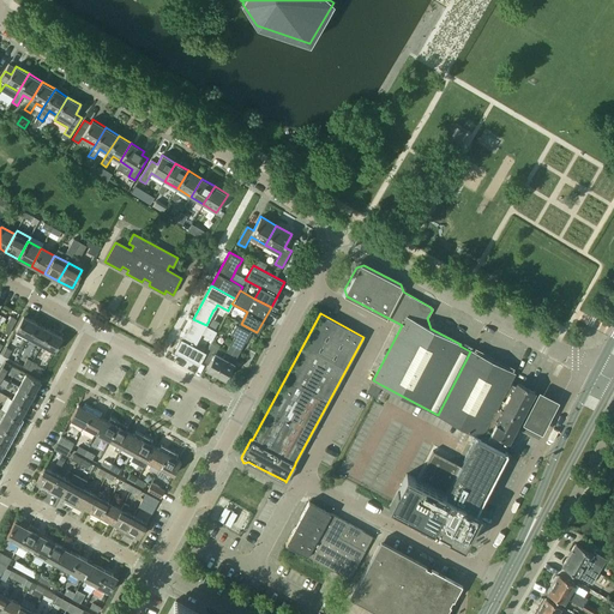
[(16,331),(29,338),(36,324),(23,317),(16,331)]
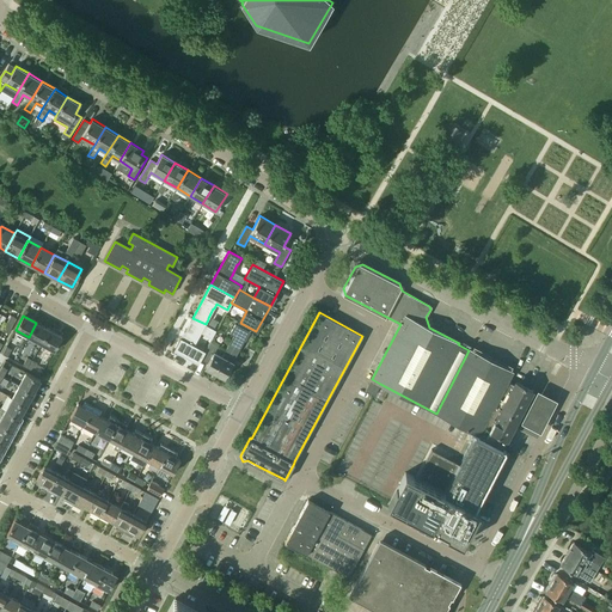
[(199,363),(201,360),(206,352),(194,344),(196,341),(196,340),(202,330),(206,324),(193,318),(175,350),(199,363)]
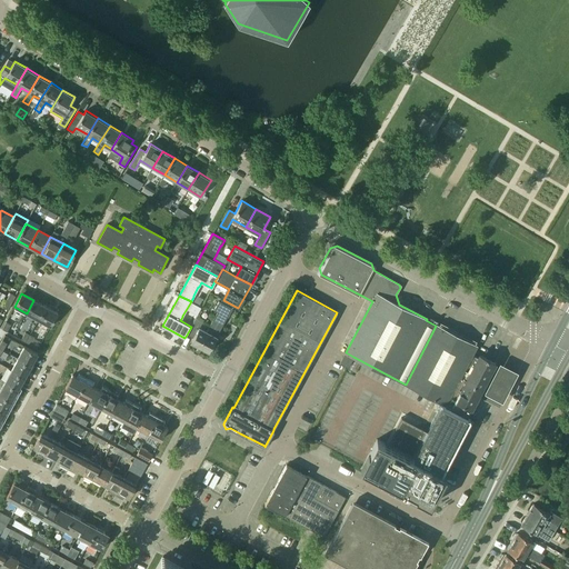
[(27,313),(39,319),(46,306),(33,300),(27,313)]
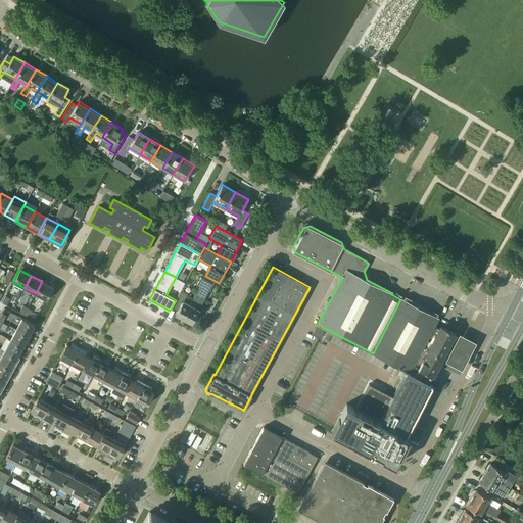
[(176,314),(192,323),(199,310),(197,308),(207,290),(209,291),(214,284),(201,277),(197,285),(199,286),(190,304),(183,301),(186,295),(180,292),(172,307),(178,311),(176,314)]
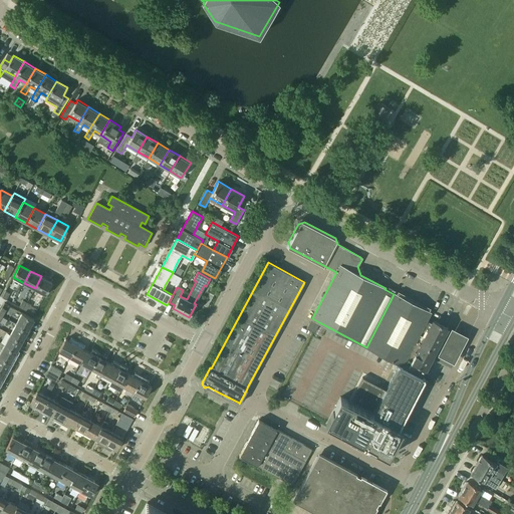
[(35,288),(45,294),(52,282),(41,276),(35,288)]
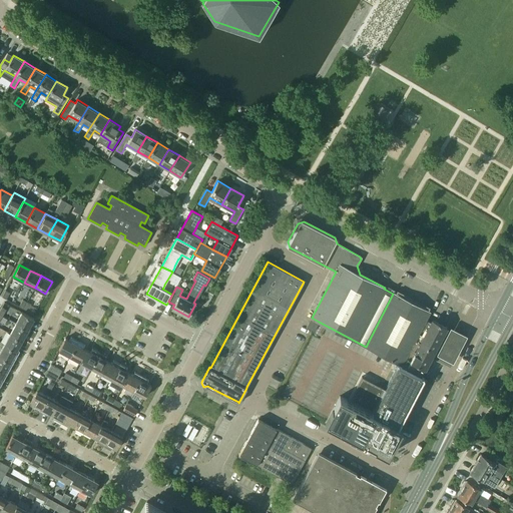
[(393,294),(366,347),(398,364),(421,376),(447,327),(432,319),(431,322),(426,319),(430,311),(394,292),(393,294)]
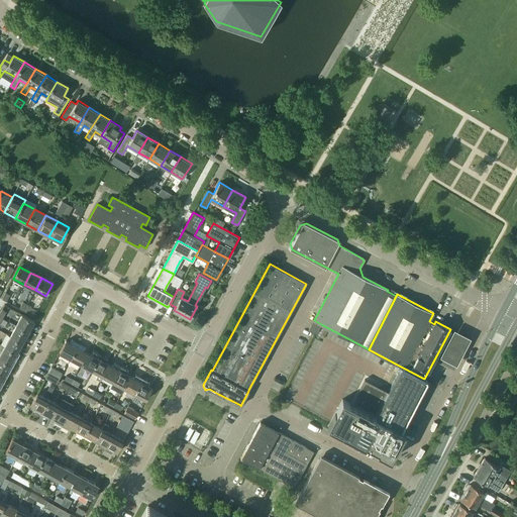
[(16,325),(28,332),(34,321),(22,315),(16,325)]
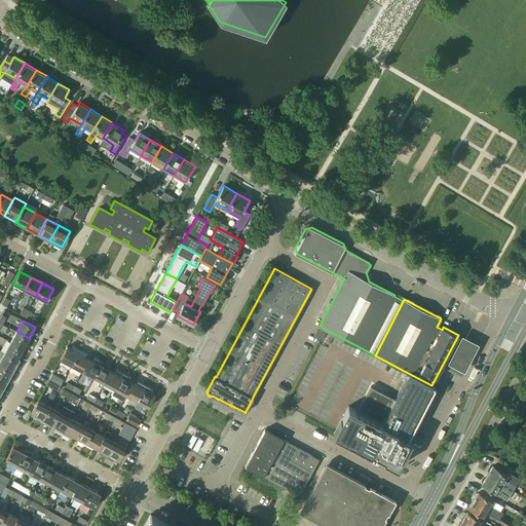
[(322,340),(327,330),(320,326),(318,326),(313,336),(322,340)]
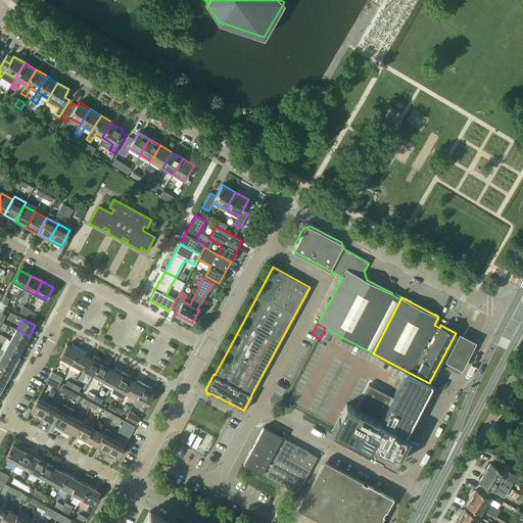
[(444,355),(461,365),(475,336),(459,328),(444,355)]
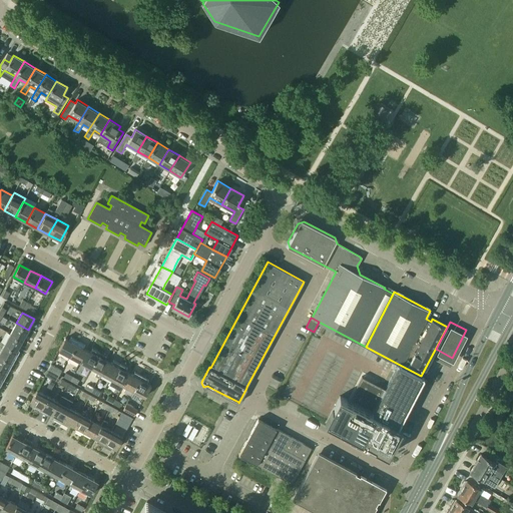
[(10,334),(22,341),(28,330),(16,323),(10,334)]
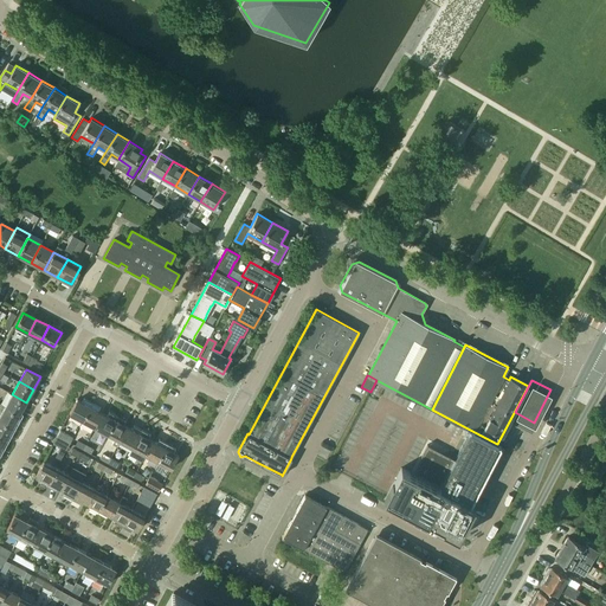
[(5,407),(19,414),(26,403),(12,394),(5,407)]
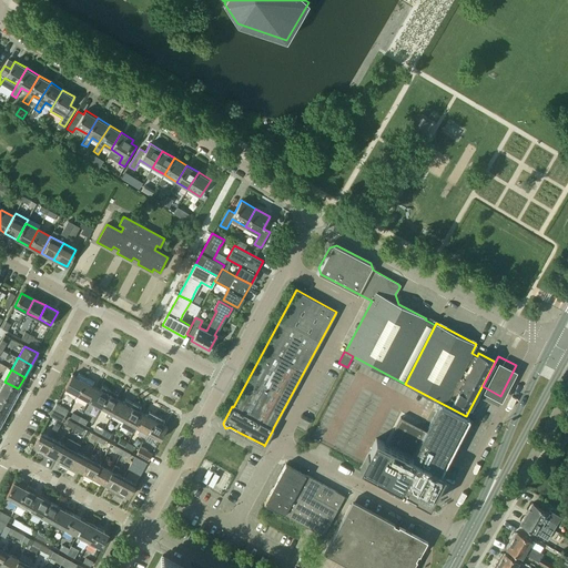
[(66,388),(77,394),(87,377),(79,374),(77,377),(72,375),(66,388)]
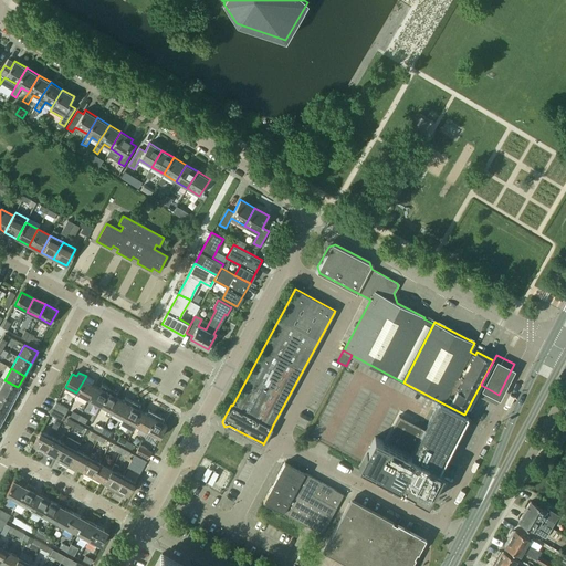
[(76,392),(88,399),(96,386),(92,384),(94,380),(86,376),(76,392)]
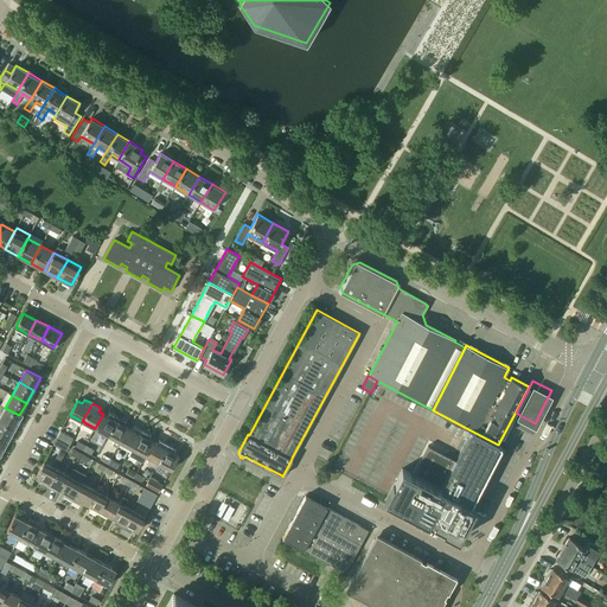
[(0,416),(0,421),(12,428),(19,415),(5,408),(0,416)]
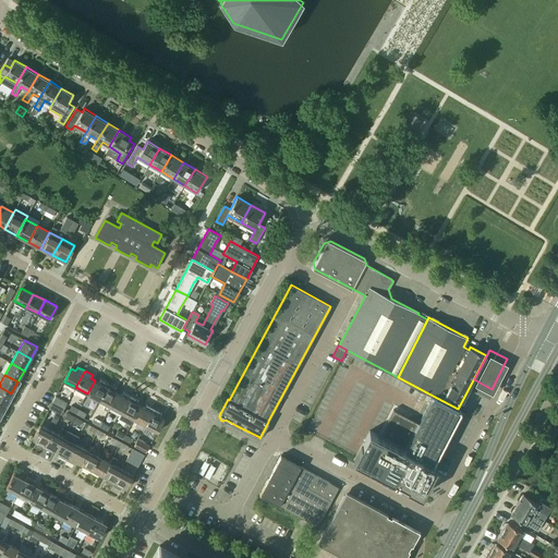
[(87,393),(99,400),(108,384),(100,379),(98,383),(95,380),(87,393)]
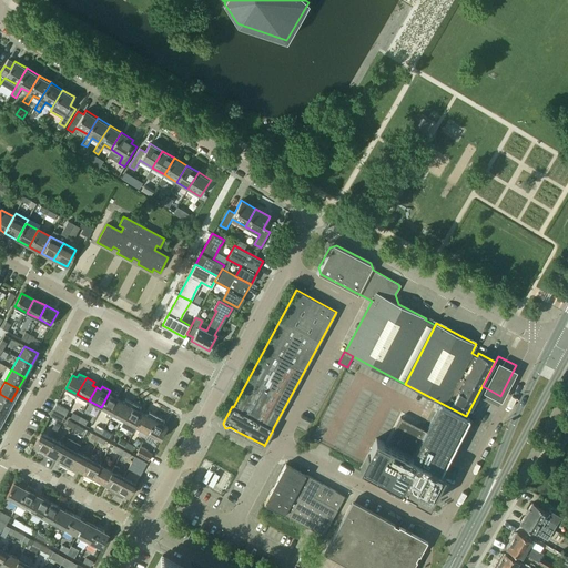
[(110,418),(112,414),(120,401),(115,398),(118,395),(110,391),(101,407),(108,412),(105,416),(110,418)]
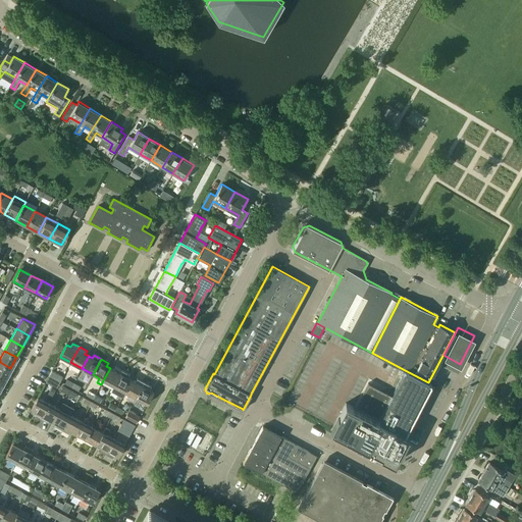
[(0,375),(5,378),(10,368),(0,362),(0,375)]
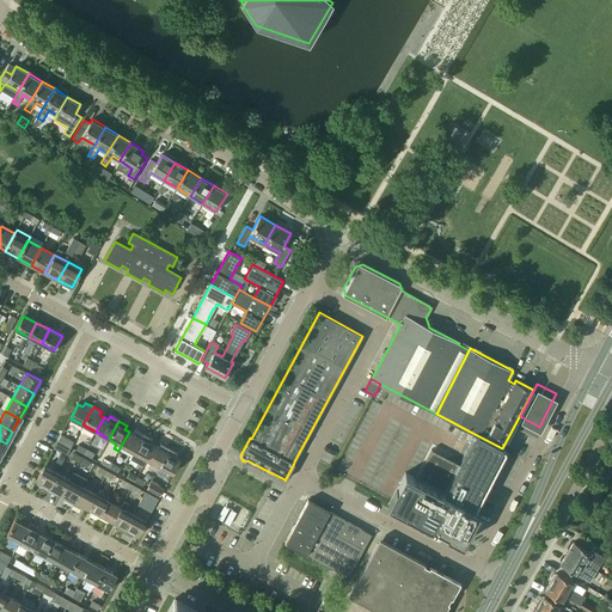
[(134,453),(144,434),(135,430),(133,434),(129,432),(121,446),(134,453)]
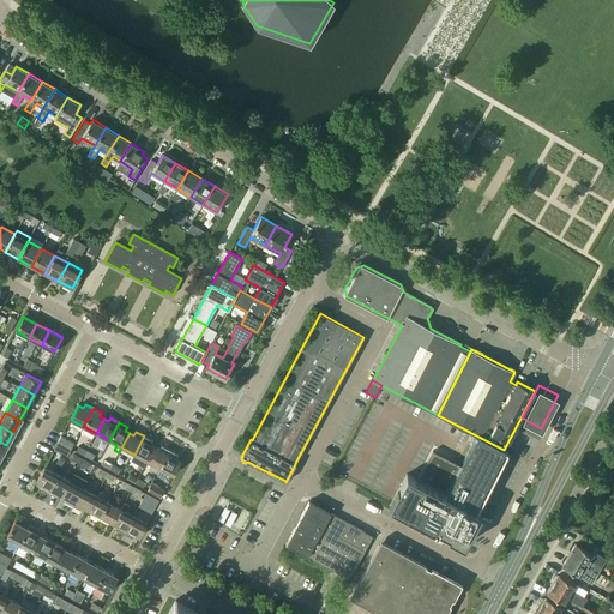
[(144,467),(146,461),(155,446),(150,444),(152,440),(144,435),(134,455),(142,458),(139,463),(144,467)]
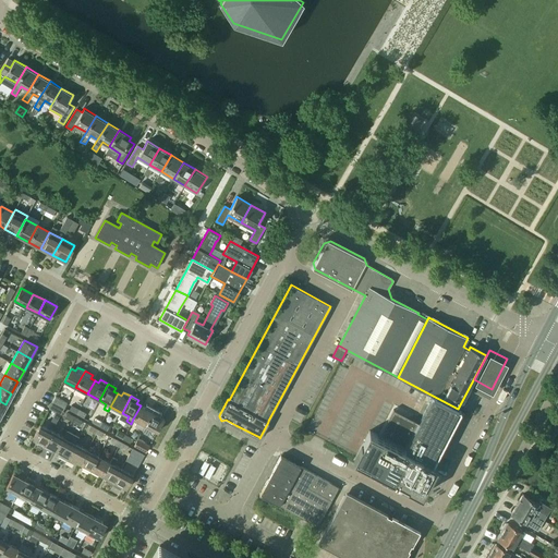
[(361,444),(353,459),(380,473),(379,475),(385,477),(386,476),(387,476),(386,478),(391,481),(392,480),(393,481),(395,478),(399,481),(399,482),(407,486),(405,487),(421,495),(436,465),(432,463),(443,445),(439,443),(458,409),(433,396),(433,397),(419,423),(393,410),(379,436),(370,431),(362,445),(361,444)]
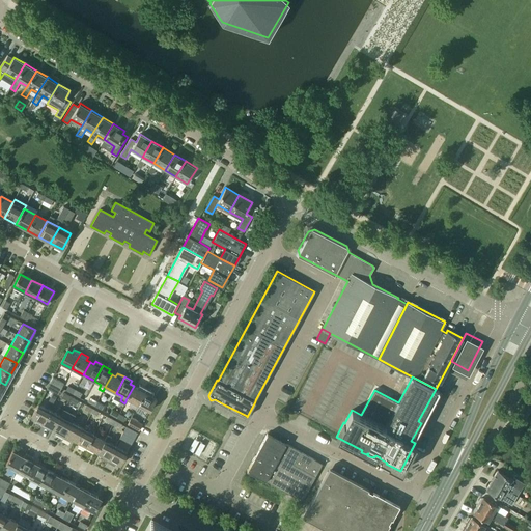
[(53,378),(50,384),(61,389),(64,384),(53,378)]
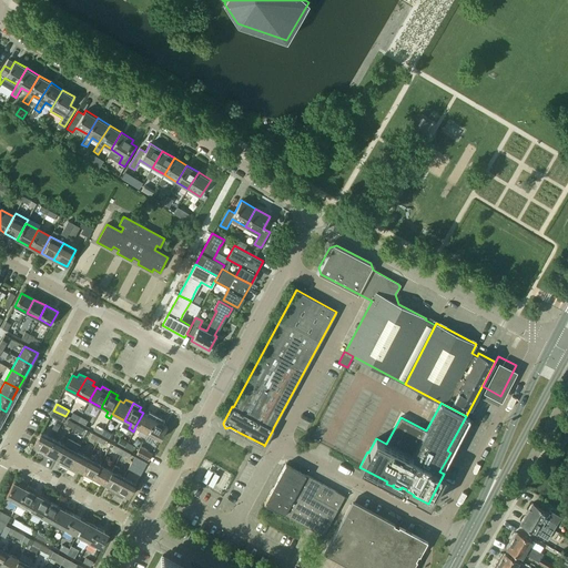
[(53,411),(50,416),(62,423),(66,416),(53,411)]
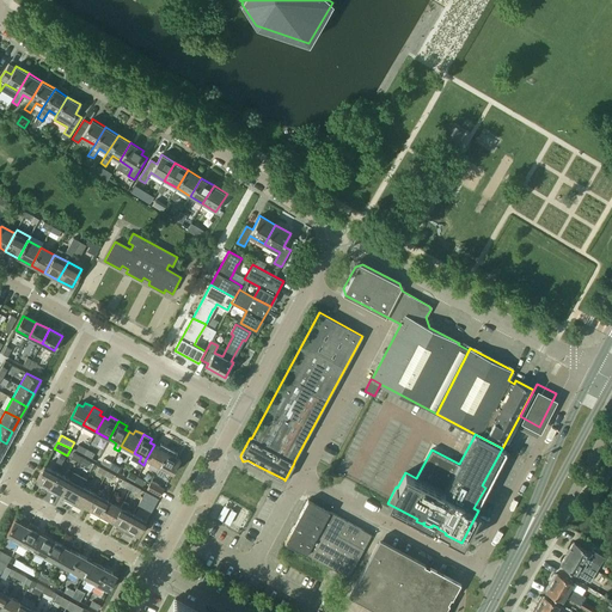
[(155,471),(159,466),(169,448),(160,444),(159,447),(154,445),(146,459),(151,461),(147,467),(155,471)]
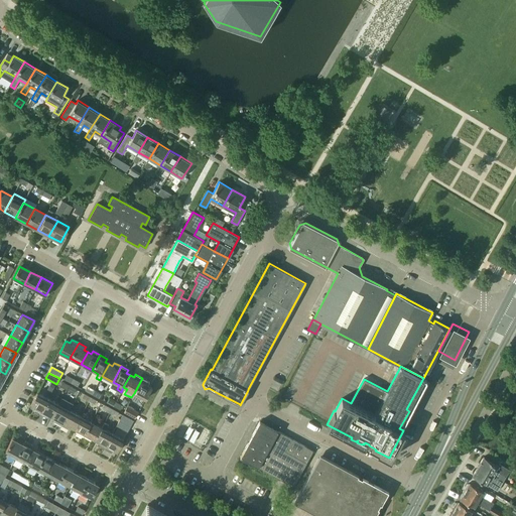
[(134,393),(145,399),(151,387),(148,385),(149,382),(142,378),(134,393)]
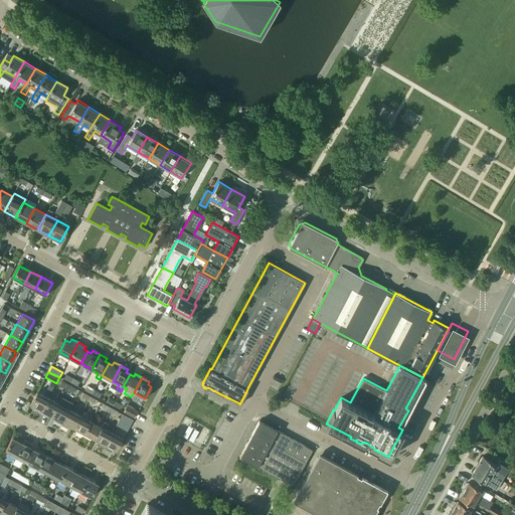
[(40,412),(48,397),(37,392),(30,404),(34,406),(33,409),(40,412)]
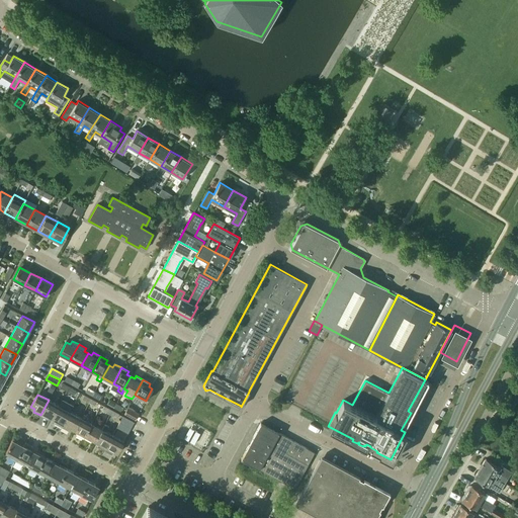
[(53,418),(59,406),(49,400),(40,415),(48,419),(49,416),(53,418)]
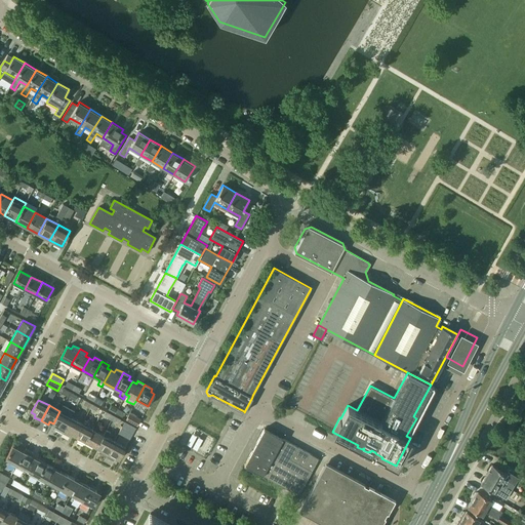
[(63,433),(71,417),(59,411),(53,423),(56,426),(55,429),(63,433)]
